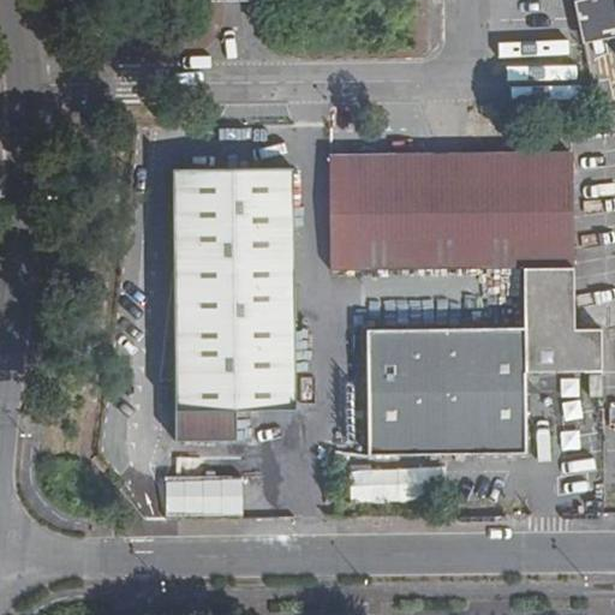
[(614,0),(574,0),(583,39),(614,31),(614,0)]
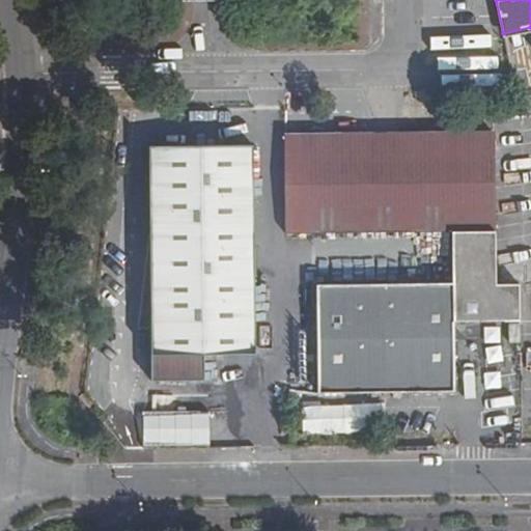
[(286,235),(453,233),(488,233),(487,135),(285,137),(286,235)]
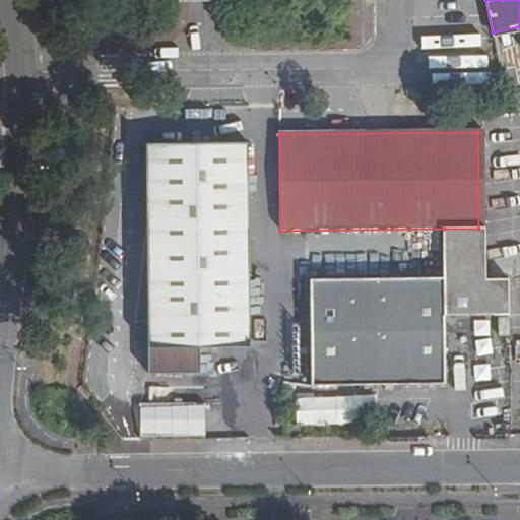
[(146,145),(149,374),(199,374),(199,347),(249,346),(248,144),(146,145)]
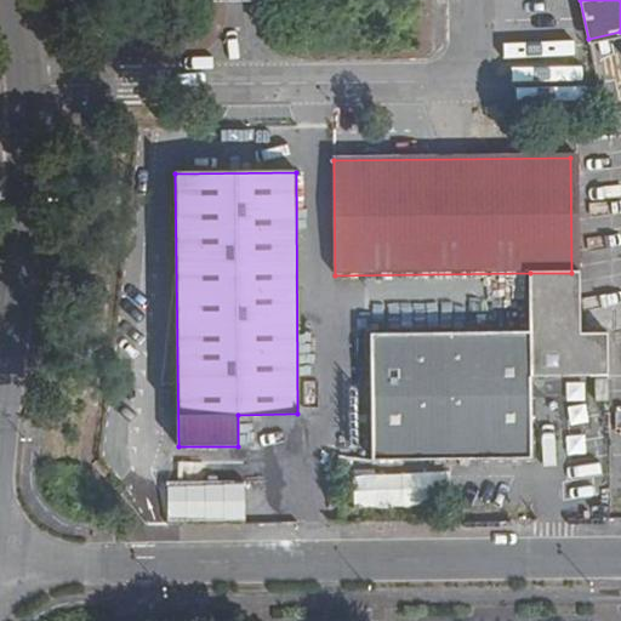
[(371,332),(372,460),(531,459),(530,377),(609,377),(608,334),(573,332),(571,273),(530,273),(530,332),(371,332)]
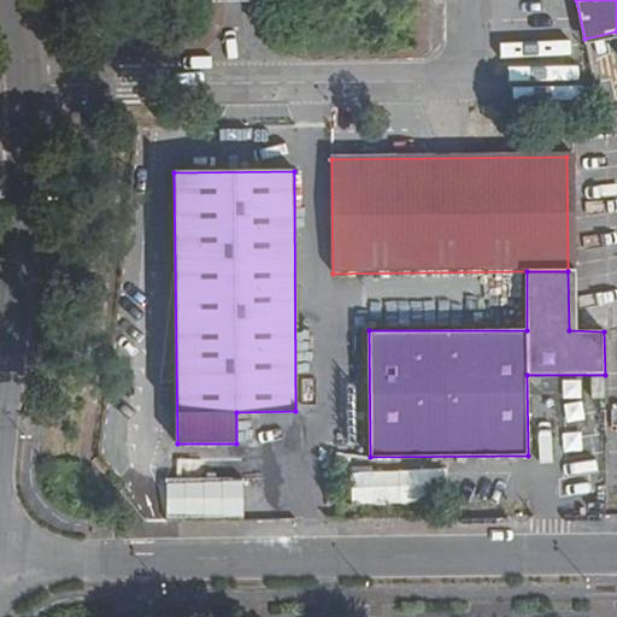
[(592,378),(592,399),(605,399),(604,377),(592,378)]
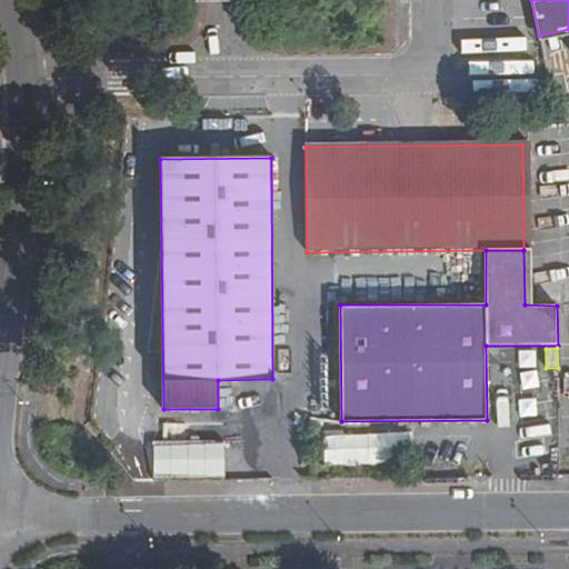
[(410,448),(410,430),(322,431),(322,465),(391,463),(391,448),(410,448)]
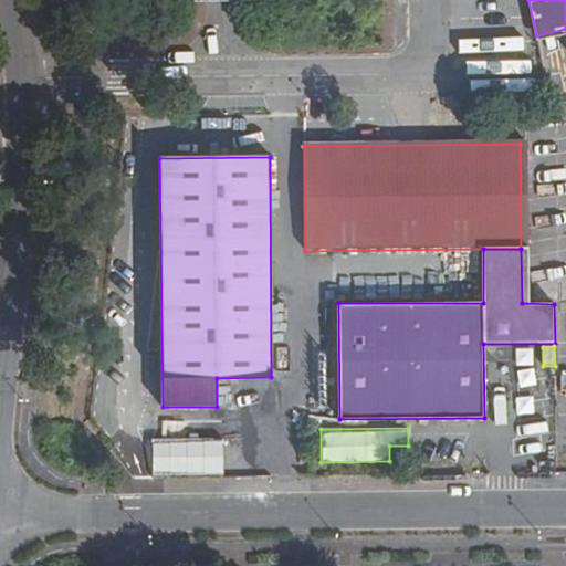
[(222,435),(150,436),(152,468),(222,467),(222,435)]
